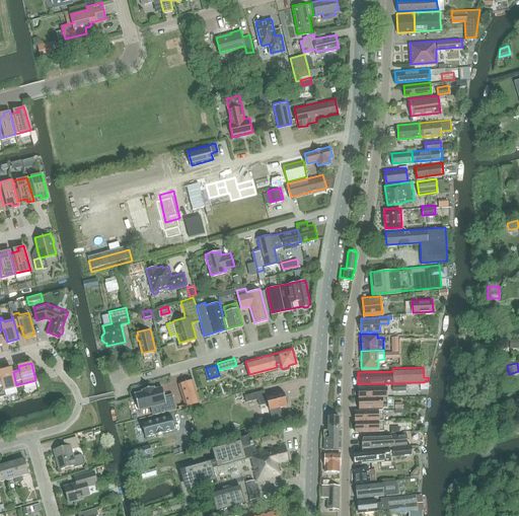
[(16,385),(13,372),(12,368),(0,371),(0,395),(6,394),(4,388),(16,385)]
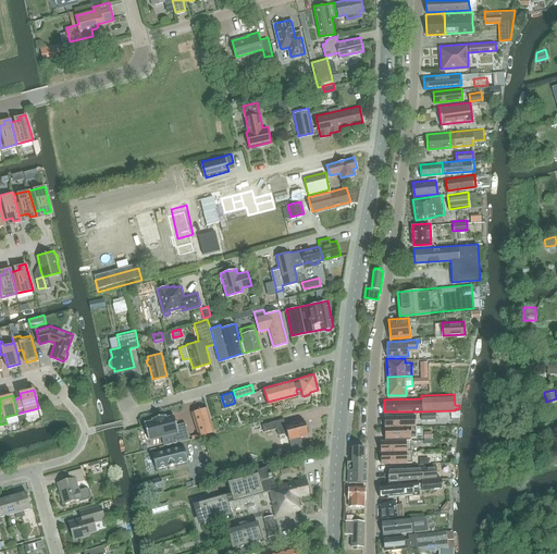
[(207,405),(193,409),(200,434),(213,430),(207,405)]
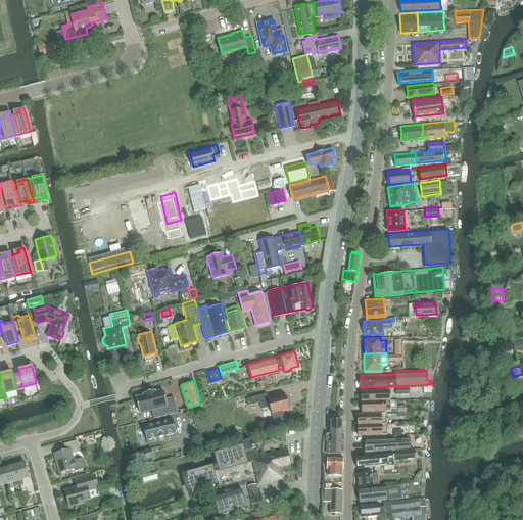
[(143,393),(136,395),(140,411),(163,405),(164,410),(177,407),(174,395),(165,397),(163,388),(155,390),(155,388),(143,391),(143,393)]
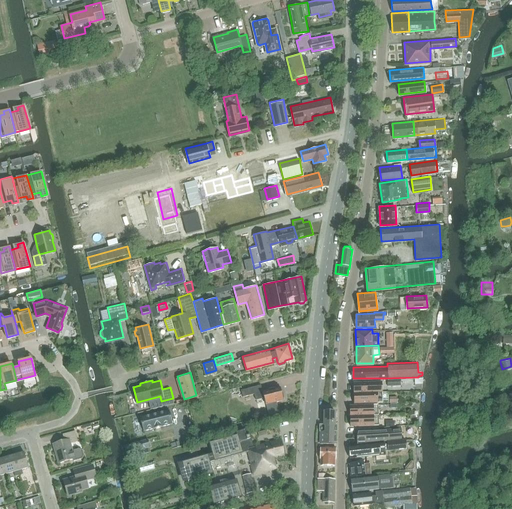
[(354,391),(382,391),(382,380),(353,381),(354,391)]
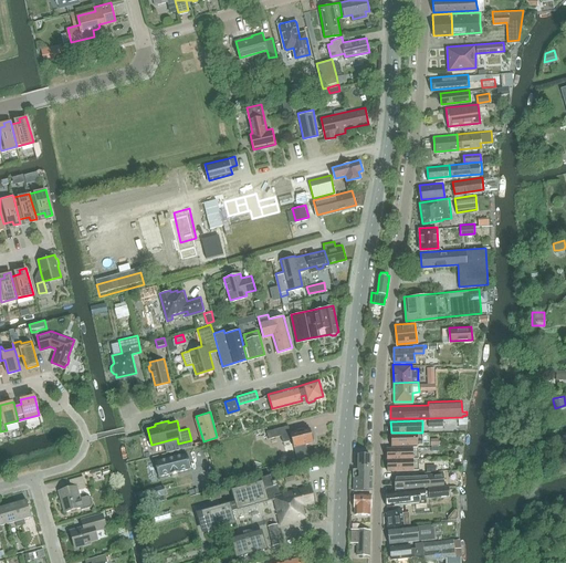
[(269,437),(281,434),(282,440),(291,438),(293,446),(294,446),(313,440),(308,426),(291,431),(289,424),(266,430),(269,437)]
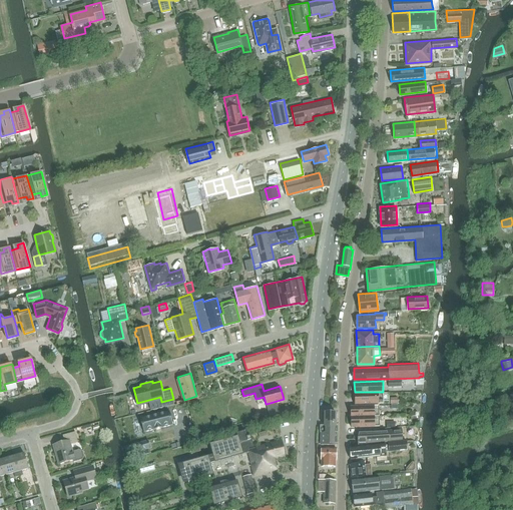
[(383,392),(355,392),(355,403),(383,402),(383,392)]
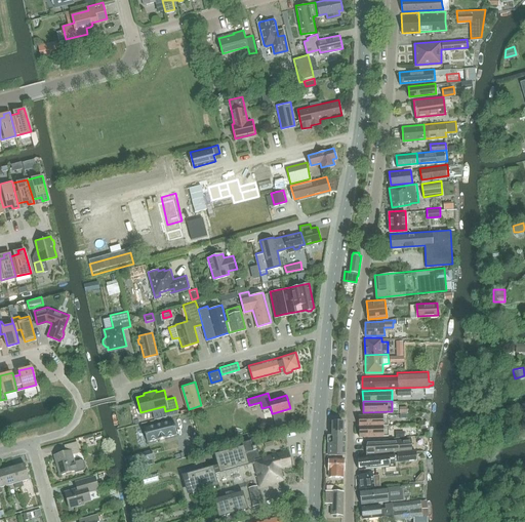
[(359,425),(388,424),(388,413),(359,414),(359,425)]
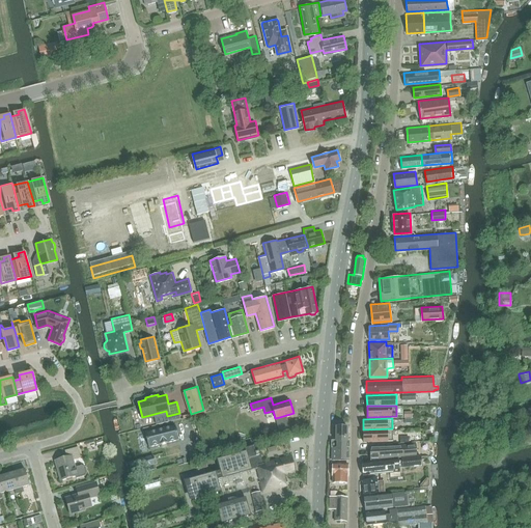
[(174,423),(146,431),(149,444),(178,438),(174,423)]
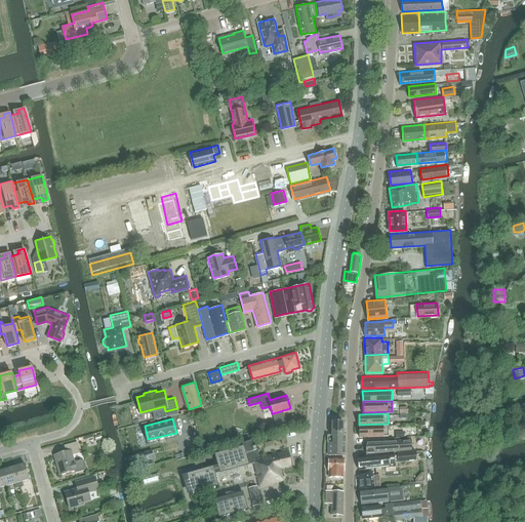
[(344,435),(344,420),(332,420),(331,438),(328,438),(328,453),(345,453),(346,435),(344,435)]
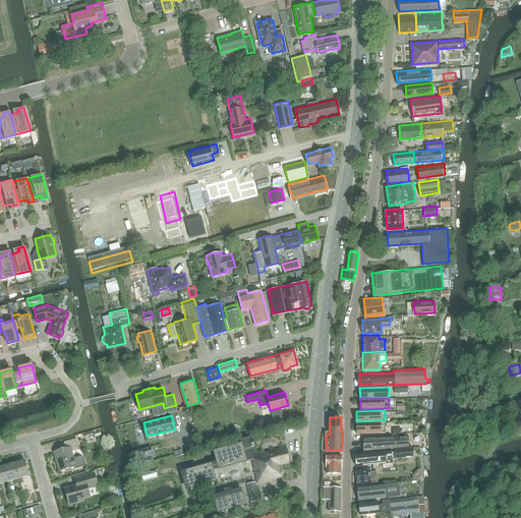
[(385,420),(356,421),(356,433),(386,432),(385,420)]
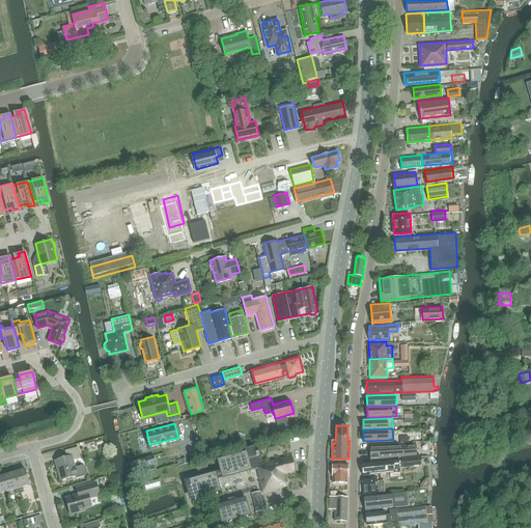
[(380,457),(416,454),(415,443),(402,444),(369,446),(370,459),(380,457)]
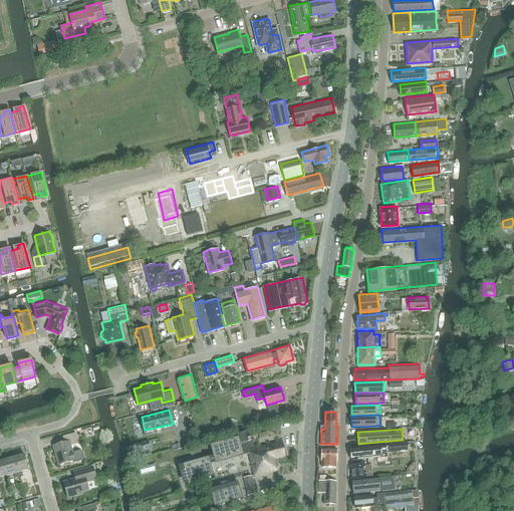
[(252,439),(251,435),(247,436),(246,430),(237,432),(237,435),(212,442),(215,454),(181,464),(186,482),(214,474),(211,463),(249,453),(248,448),(246,441),(252,439)]
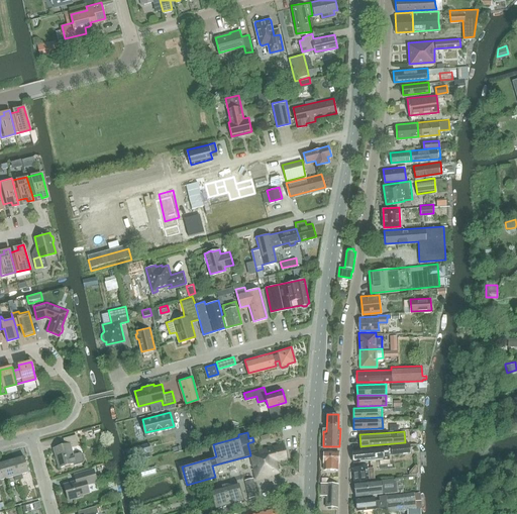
[(73,453),(71,446),(79,444),(76,433),(63,436),(65,443),(54,446),(59,466),(74,461),(75,463),(83,460),(85,457),(83,452),(80,451),(73,453)]
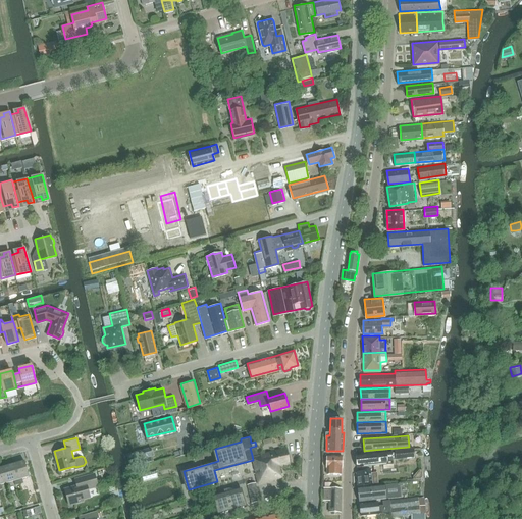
[(129,460),(153,454),(151,446),(127,452),(129,460)]
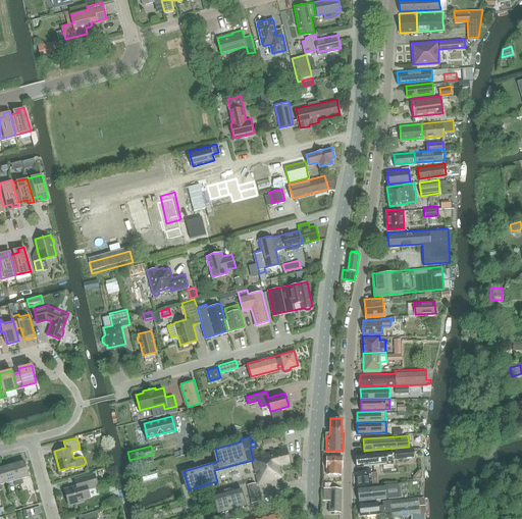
[(258,481),(281,475),(280,473),(282,472),(281,467),(279,467),(278,463),(289,461),(286,447),(252,455),(253,460),(258,481)]
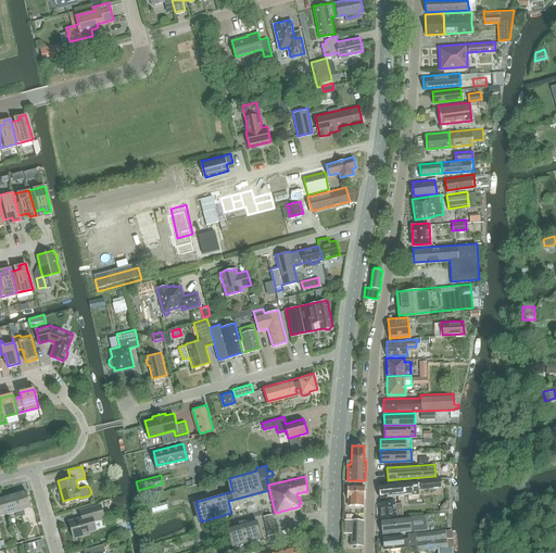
[(436,476),(420,478),(420,480),(417,481),(417,479),(379,484),(380,497),(418,492),(418,488),(441,486),(440,476),(436,476)]
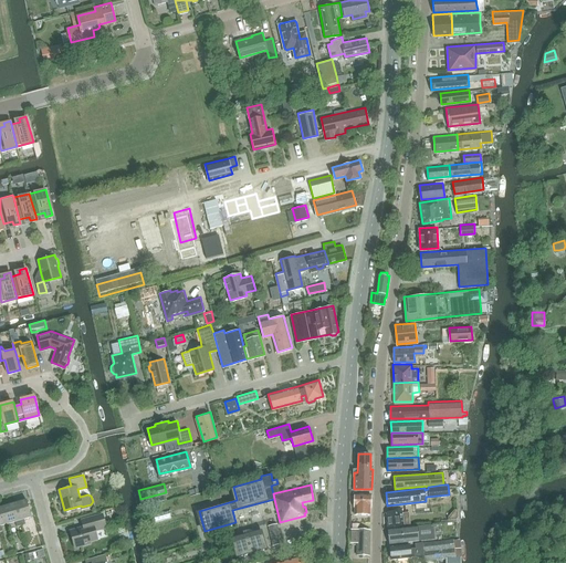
[(219,489),(209,492),(211,499),(221,496),(219,489)]
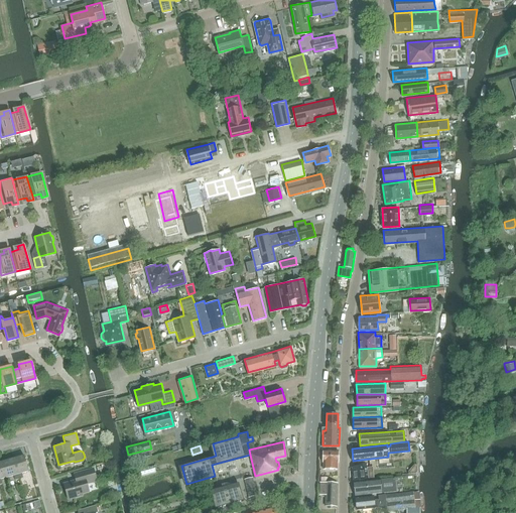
[(338,468),(338,461),(338,449),(324,449),(323,461),(323,468),(338,468)]
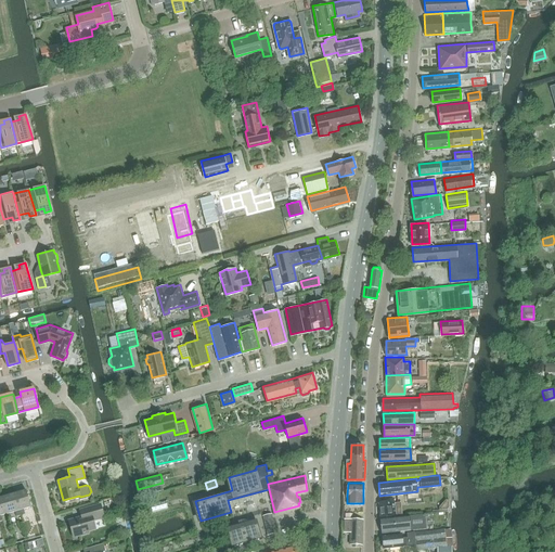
[(14,492),(21,513),(25,512),(24,506),(30,504),(26,488),(14,492)]
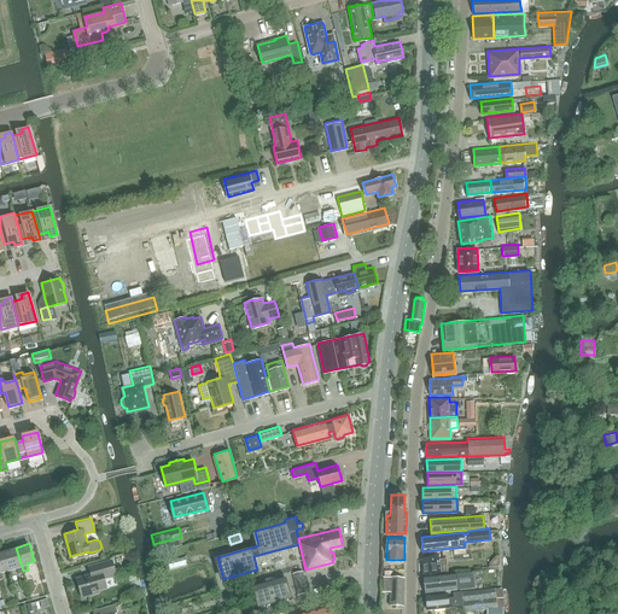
[(18,572),(23,571),(16,548),(4,550),(9,568),(17,567),(18,572)]
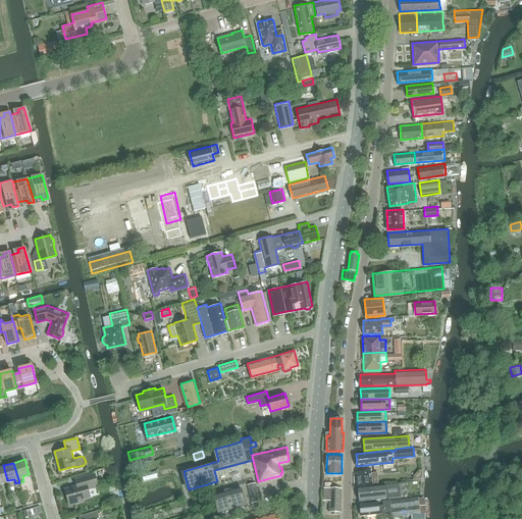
[(358,485),(372,483),(370,469),(356,471),(358,485)]
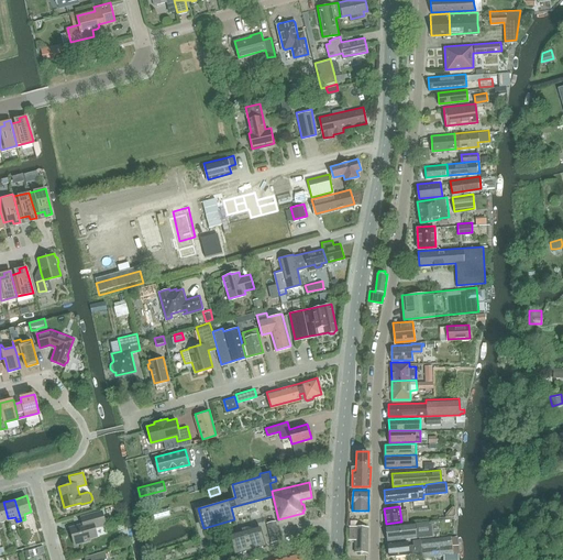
[(75,544),(90,539),(90,537),(97,535),(95,526),(106,523),(101,509),(86,514),(88,520),(69,526),(75,544)]
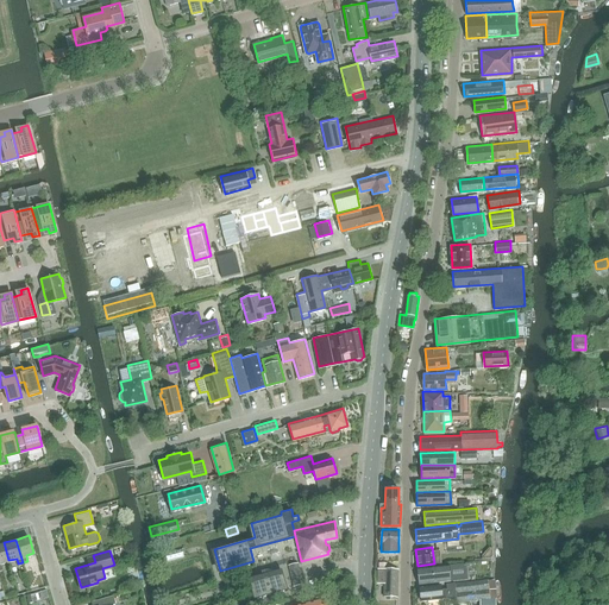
[(299,561),(296,561),(289,563),(294,584),(302,583),(299,561)]
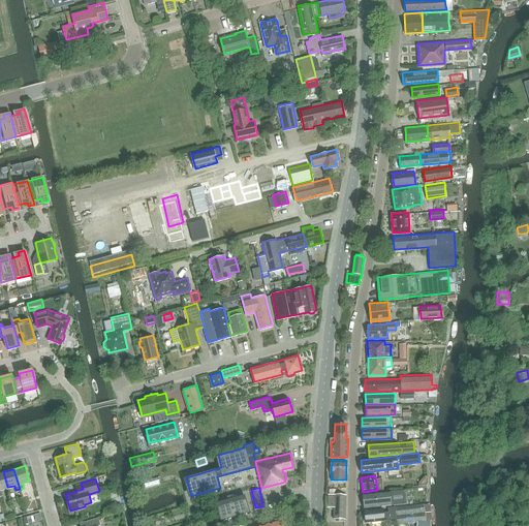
[(364,506),(406,502),(405,488),(363,493),(364,506)]
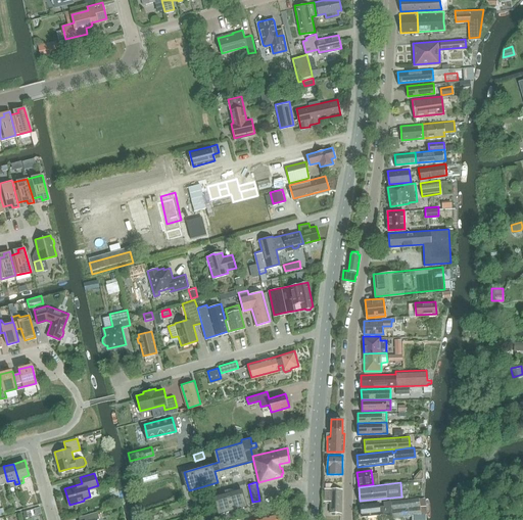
[(341,512),(342,488),(326,487),(325,495),(330,495),(330,511),(341,512)]
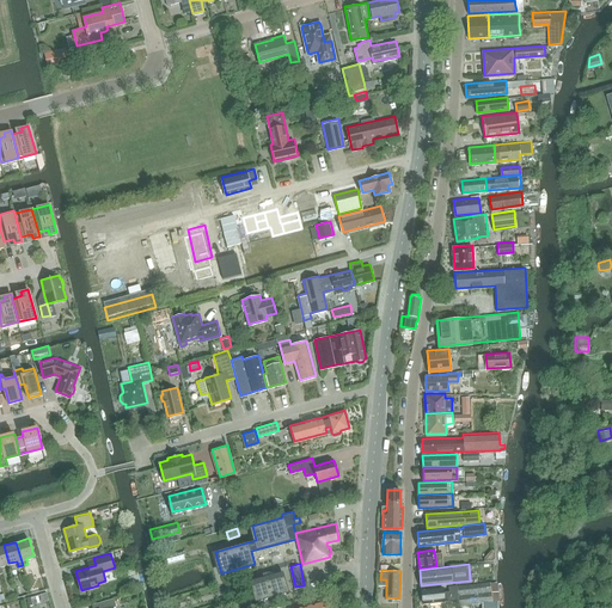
[(250,583),(255,601),(288,591),(283,573),(250,583)]
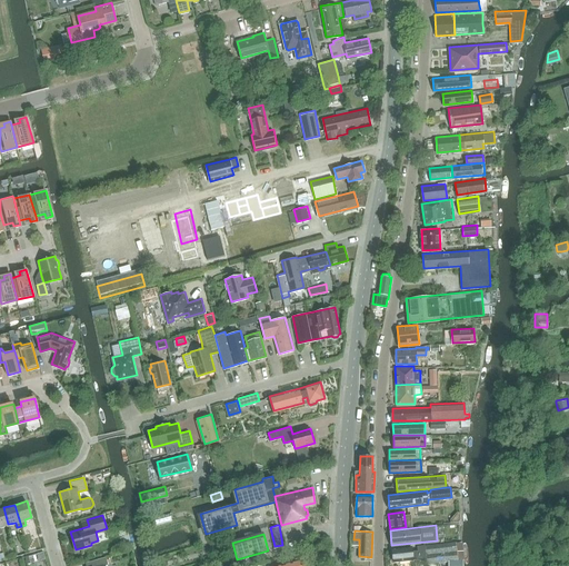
[(427,563),(445,560),(443,565),(448,564),(447,565),(462,565),(462,557),(461,540),(459,540),(417,545),(418,549),(412,550),(411,545),(392,547),(393,560),(417,558),(427,562),(427,563)]
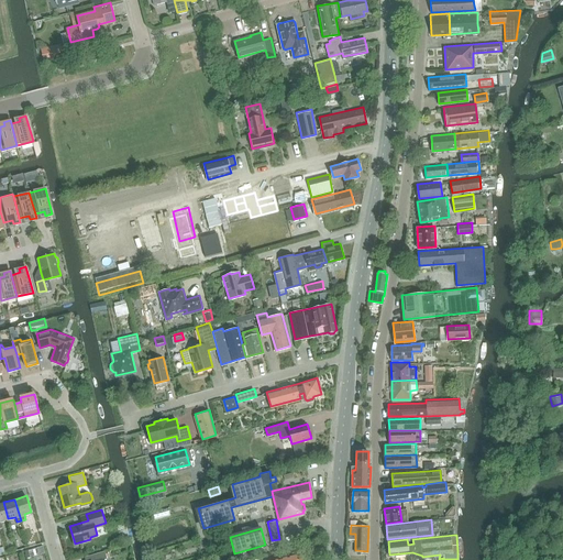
[(103,559),(103,558),(107,557),(105,549),(88,555),(89,559),(103,559)]
